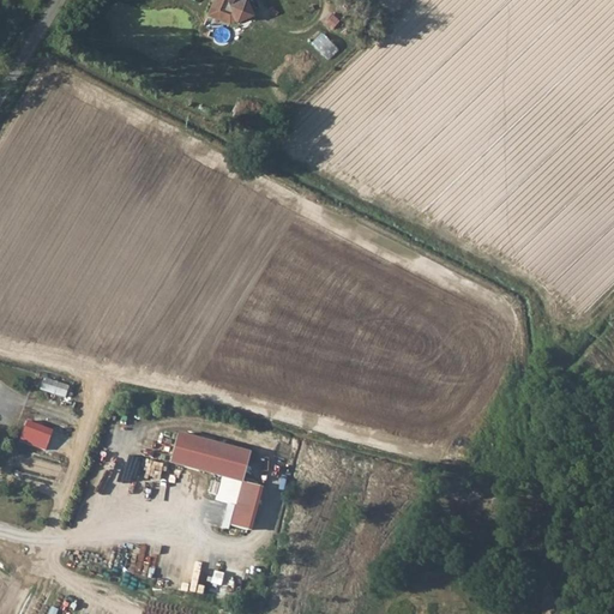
[(222,13),(215,0),(214,0),(210,12),(232,19),(238,17),(235,13),(230,16),(222,13)]
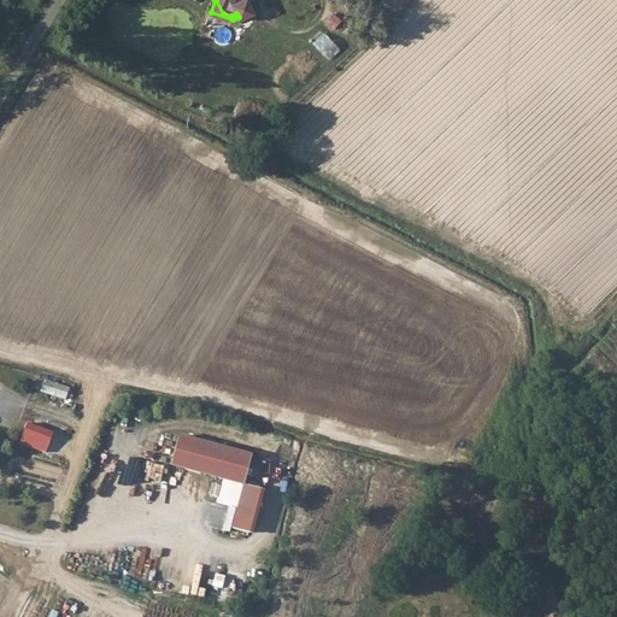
[(216,0),(223,13),(231,16),(236,13),(239,17),(254,9),(250,0),(216,0)]
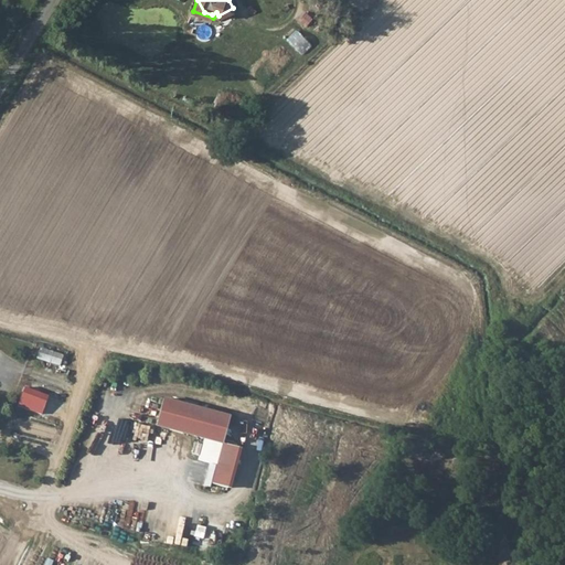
[(300,31),(291,39),(305,53),(313,45),(300,31)]
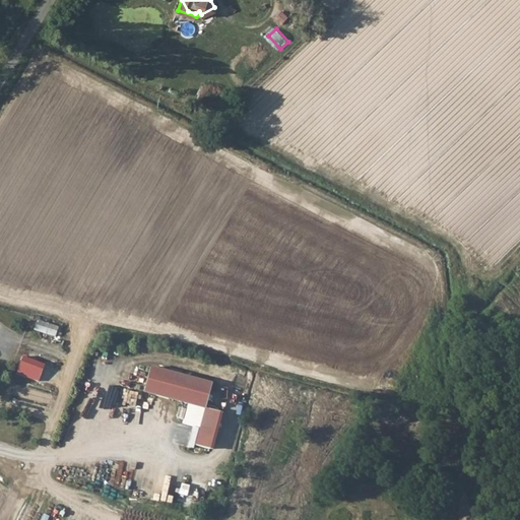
[(213,383),(151,366),(144,391),(206,407),(213,383)]
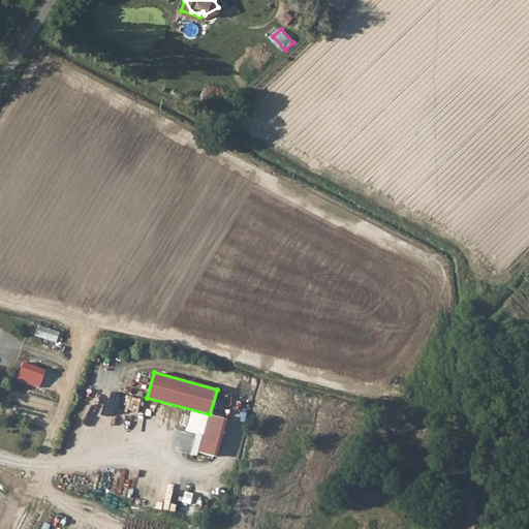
[(215,456),(225,417),(210,414),(200,452),(215,456)]
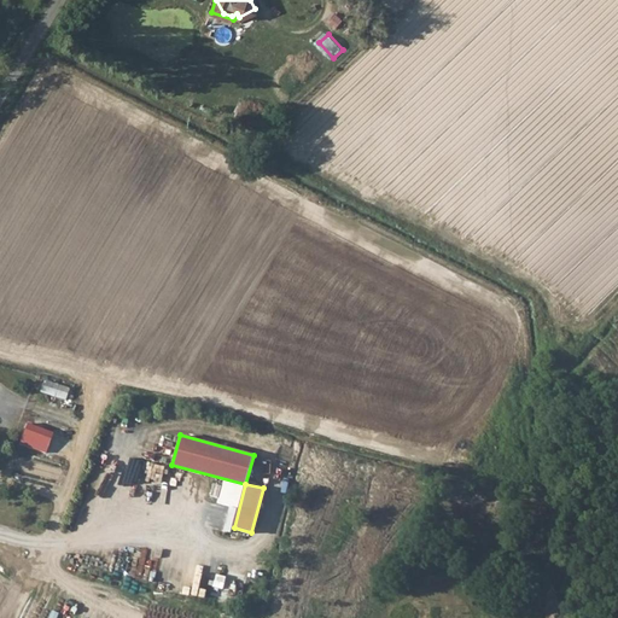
All buildings are outlined.
